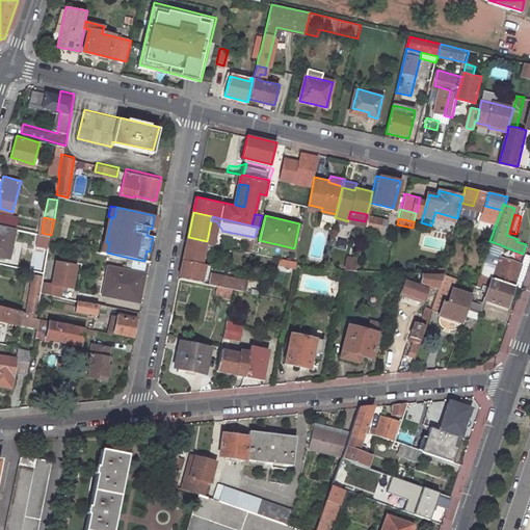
[(211,220),(207,241),(212,242),(216,221),(211,220)]
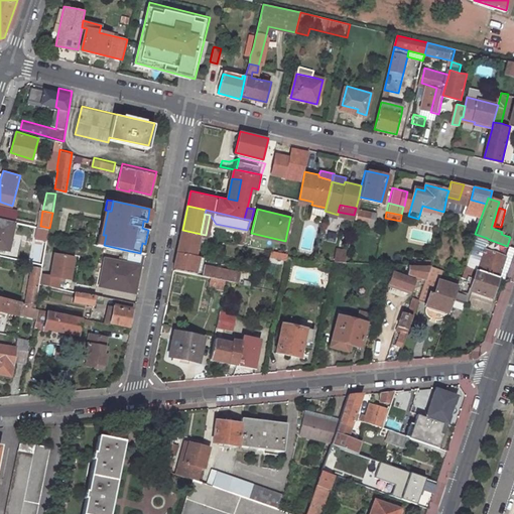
[(0,216),(0,245),(11,248),(17,221),(0,217),(0,216)]
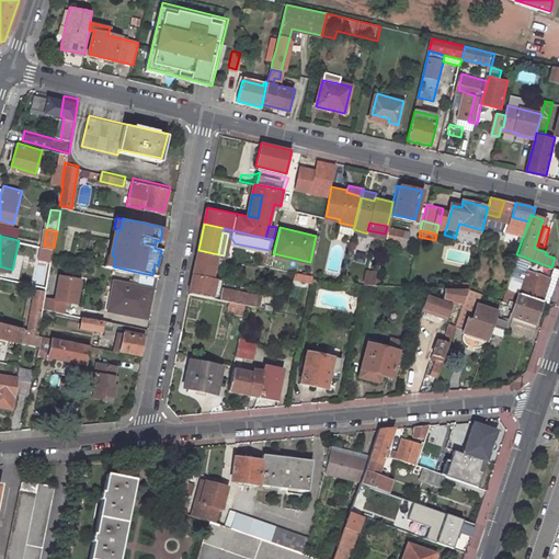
[(155,248),(161,250),(163,236),(161,236),(160,241),(156,240),(155,248)]
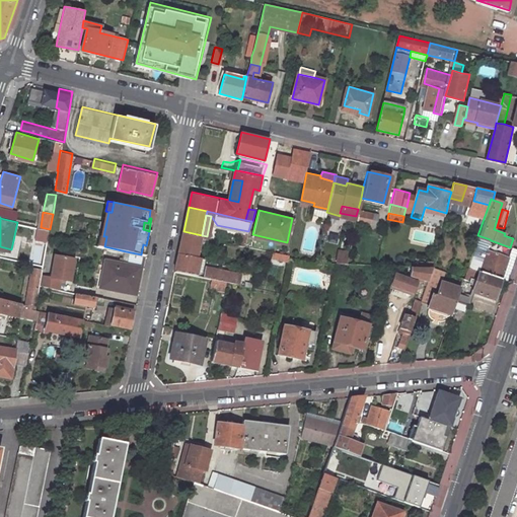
[(50,229),(41,227),(40,227),(39,236),(49,237),(50,229)]
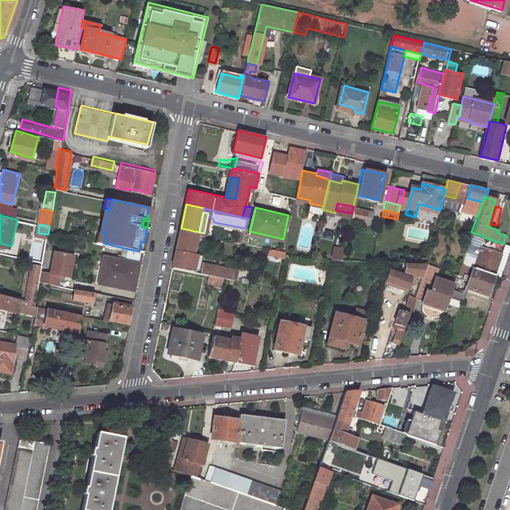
[(181,228),(177,248),(195,252),(199,232),(181,228)]
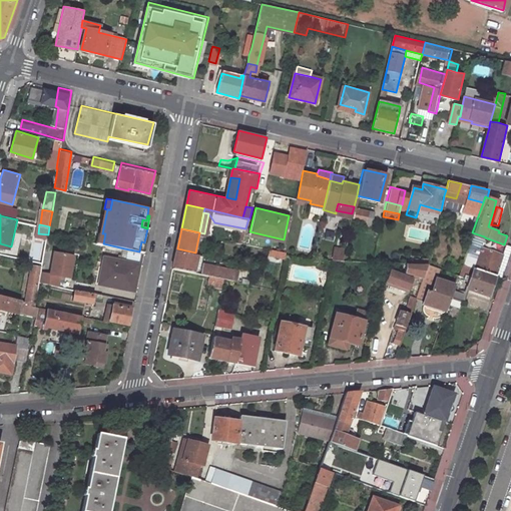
[(239,229),(237,240),(243,241),(246,230),(239,229)]
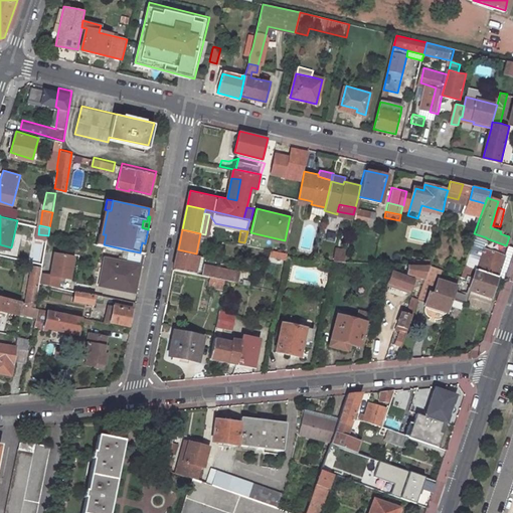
[(98,243),(104,244),(106,234),(103,234),(100,233),(98,243)]
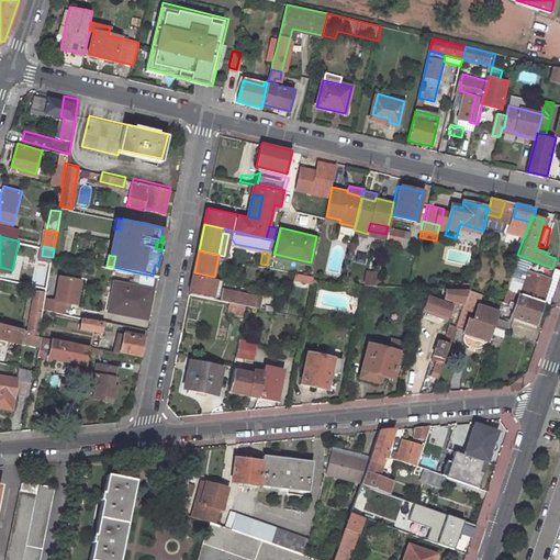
[(517,255),(506,287),(514,290),(521,292),(542,300),(550,279),(528,270),(532,260),(530,259),(517,255)]
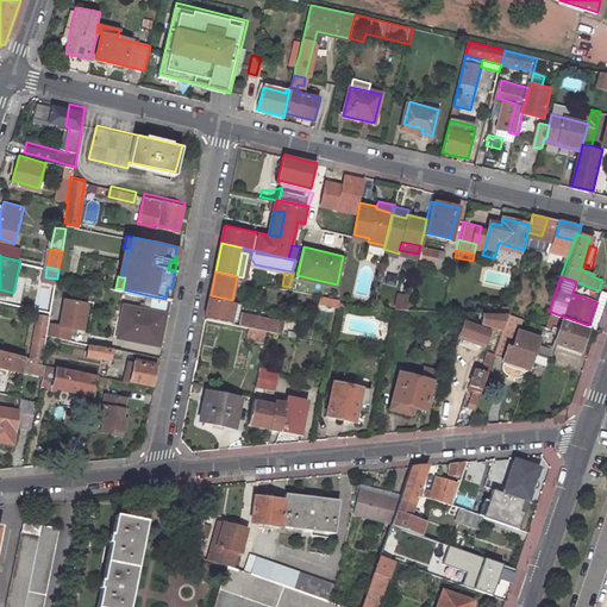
[(596,327),(606,300),(606,292),(600,291),(596,302),(588,325),(596,327)]
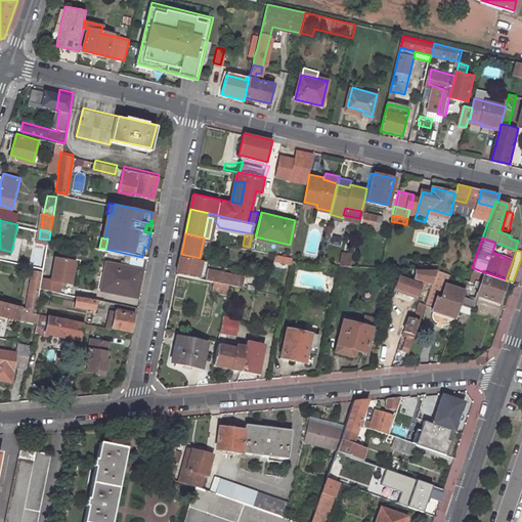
[(273,259),(290,262),(290,260),(291,260),(292,256),(274,253),(273,259)]
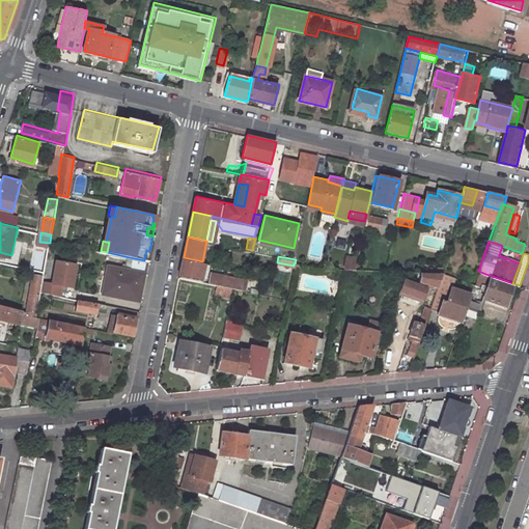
[(144,260),(129,257),(126,268),(110,265),(106,282),(109,282),(106,293),(120,296),(121,291),(140,296),(148,261),(144,260)]
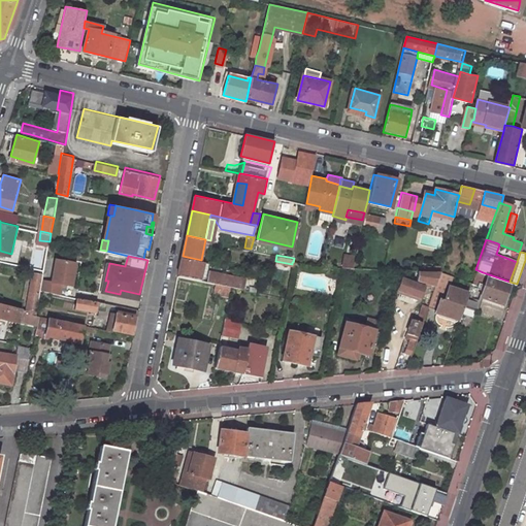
[(183,256),(178,273),(202,278),(206,280),(207,272),(203,272),(206,261),(201,260),(183,256)]
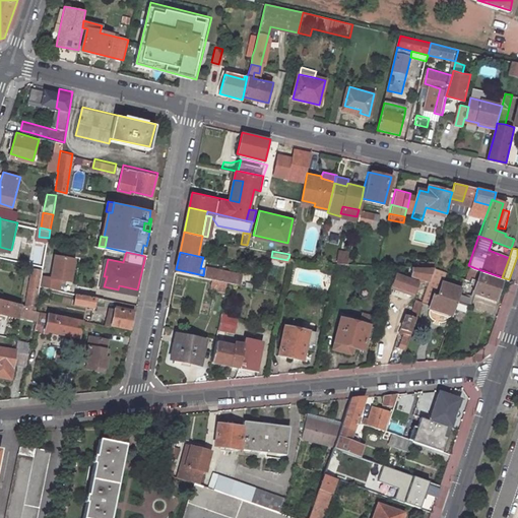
[(52,275),(43,273),(41,284),(59,288),(61,277),(70,279),(75,257),(56,253),(52,275)]
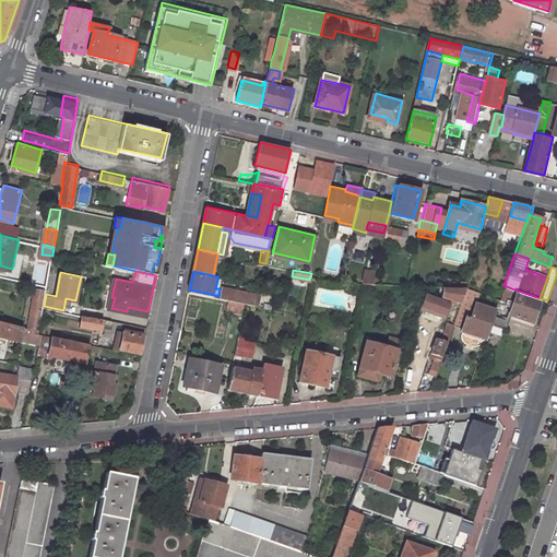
[(229,298),(245,300),(257,303),(259,292),(223,284),(220,296),(229,298)]
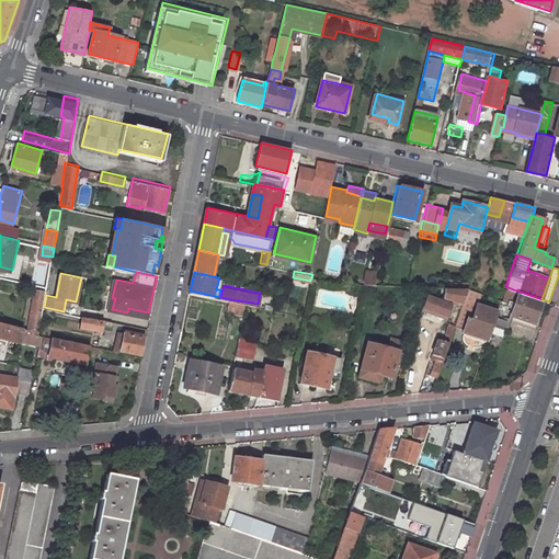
[(443,295),(464,301),(468,286),(461,286),(445,285),(443,295)]
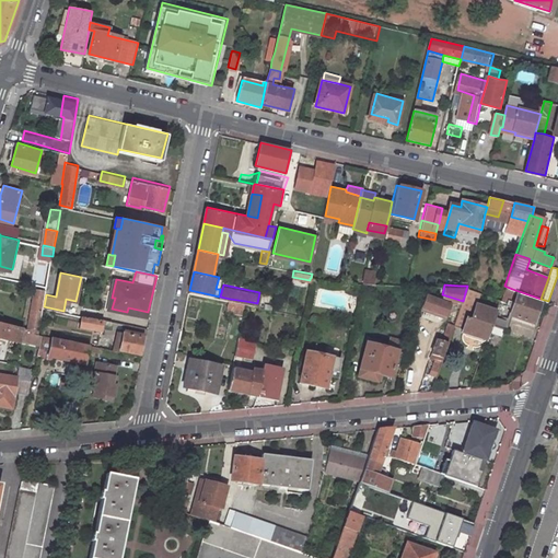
[(462,327),(487,336),(491,325),(497,309),(477,301),(480,290),(467,286),(463,301),(455,322),(462,324),(462,327)]
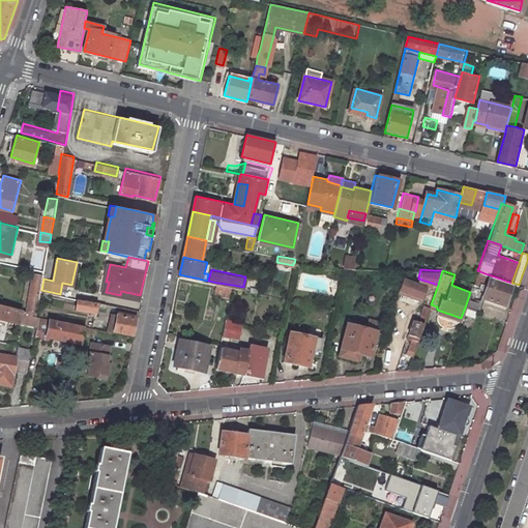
[(473,282),(480,285),(485,273),(477,270),(473,282)]
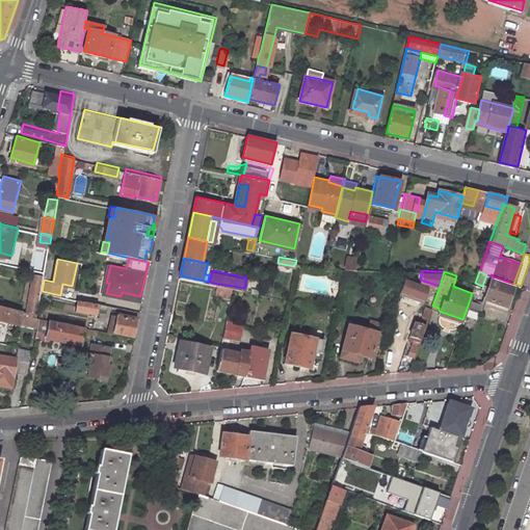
[(34,272),(27,311),(30,312),(29,314),(37,316),(42,291),(44,280),(44,275),(34,272)]
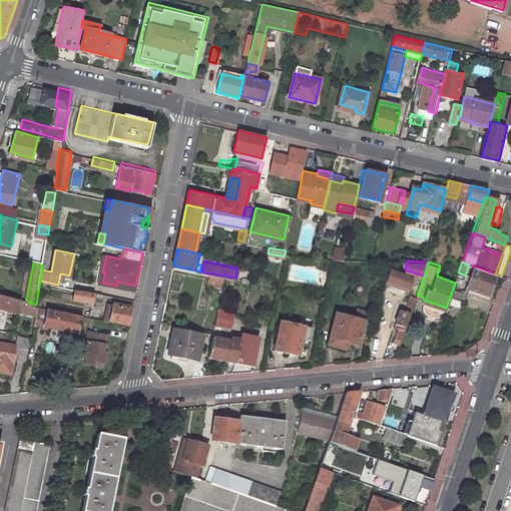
[(468,287),(487,295),(495,274),(475,267),(468,287)]
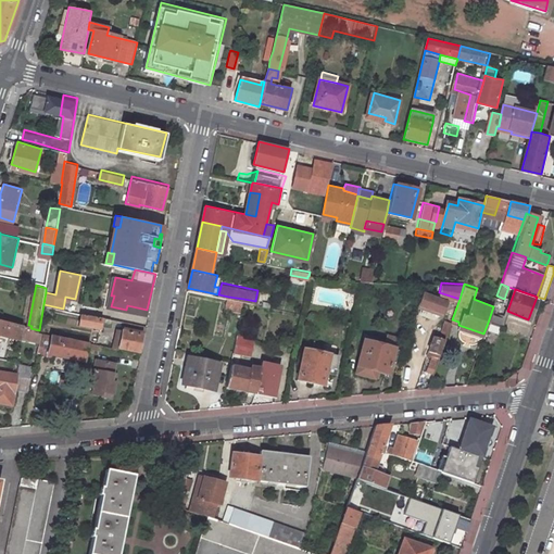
[(418,303),(443,312),(448,299),(422,290),(418,303)]
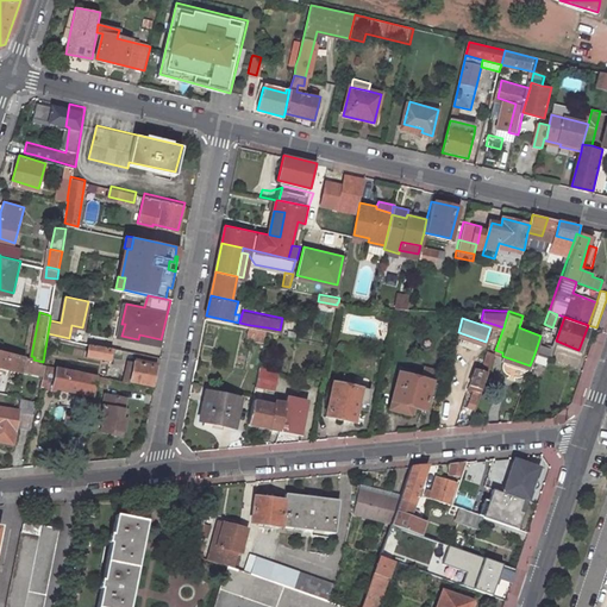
[(250,325),(248,336),(264,339),(267,327),(250,325)]
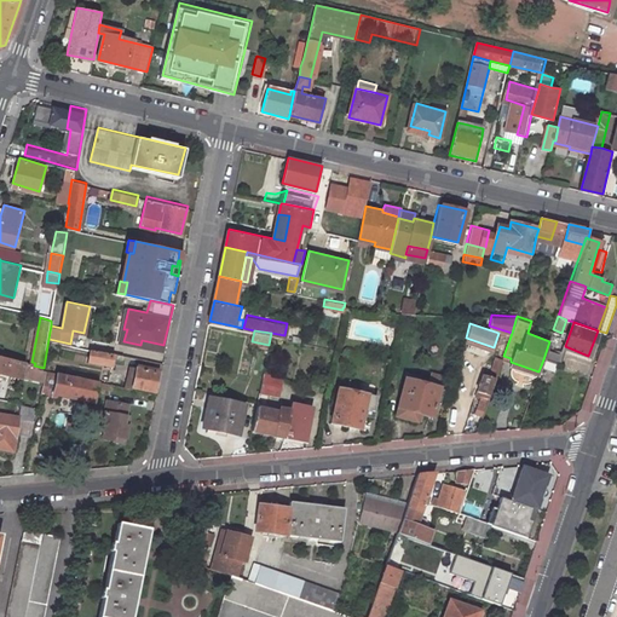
[(560,362),(564,352),(549,346),(546,357),(560,362)]
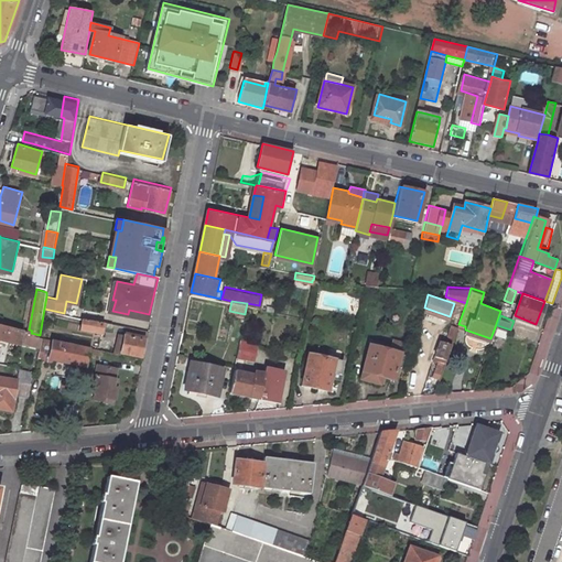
[(83,316),(80,327),(103,332),(105,321),(83,316)]
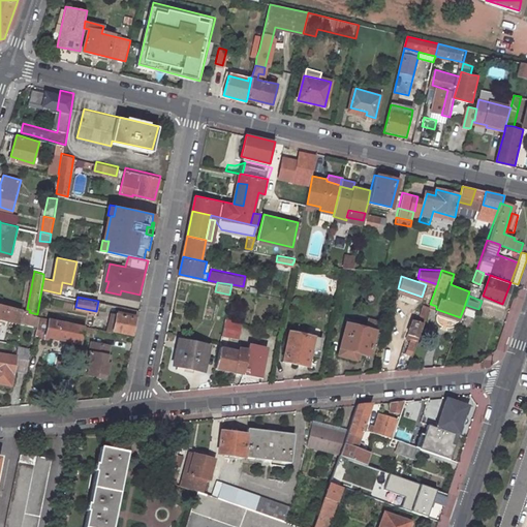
[(0,316),(21,322),(24,309),(0,302),(0,316)]
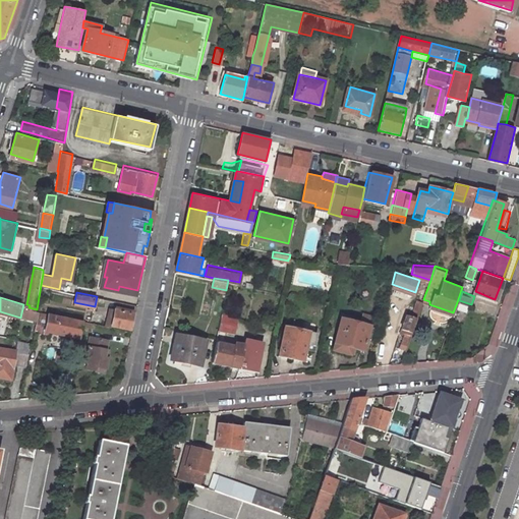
[(404,322),(402,327),(401,327),(400,330),(404,332),(412,334),(420,308),(414,307),(412,313),(410,312),(409,314),(407,313),(404,321),(403,320),(403,322),(404,322)]
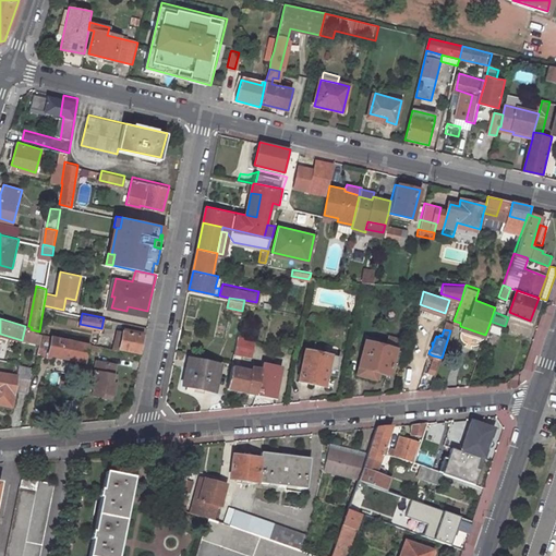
[(117,347),(141,351),(144,335),(124,330),(121,345),(118,343),(117,347)]
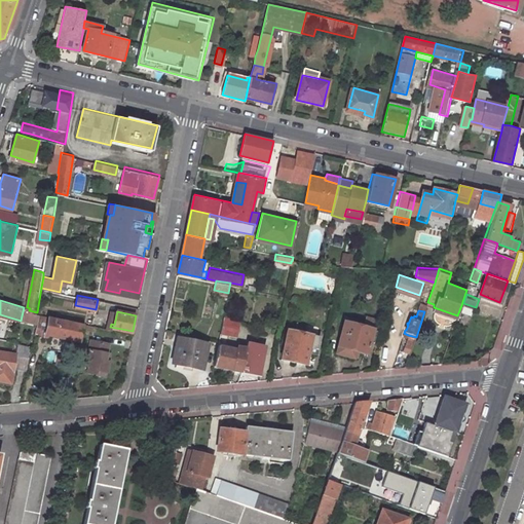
[(84,323),(49,315),(41,313),(38,333),(46,335),(46,333),(81,340),(83,328),(84,323)]
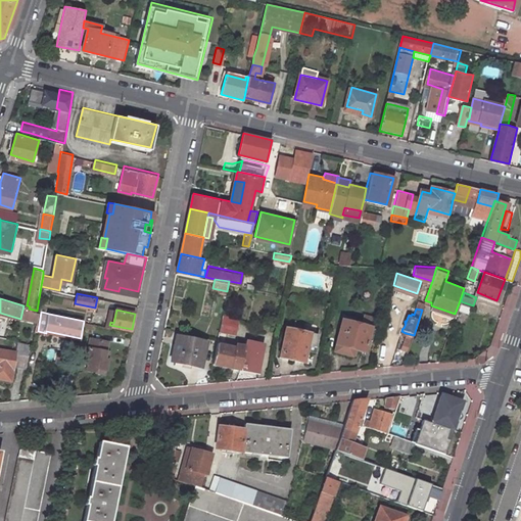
[(365,348),(370,324),(372,315),(362,313),(360,322),(351,321),(351,317),(342,315),(334,349),(352,353),(353,346),(365,348)]
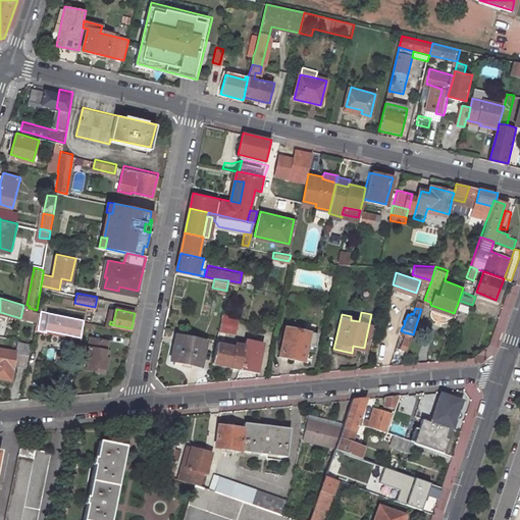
[(224,313),(221,329),(237,333),(240,316),(224,313)]
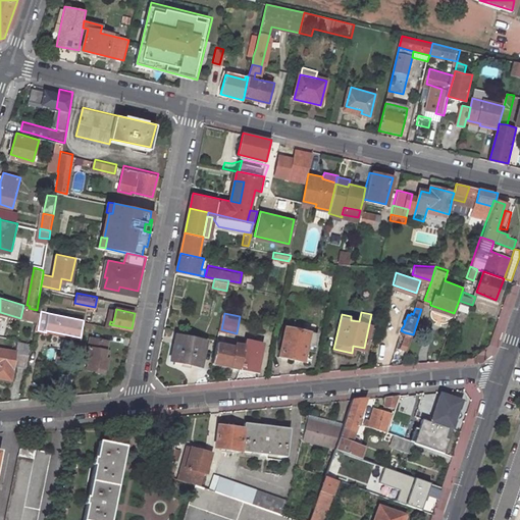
[(319,333),(288,326),(281,354),(305,359),(309,343),(317,345),(319,333)]
